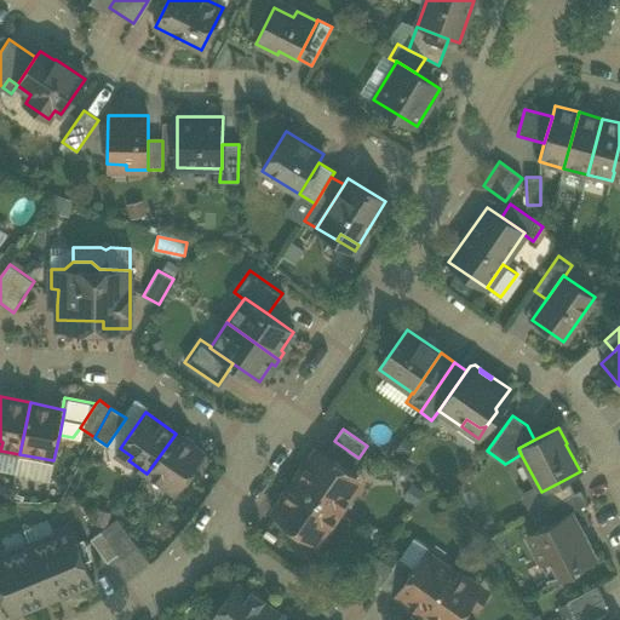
[(204,453),(176,434),(147,474),(176,493),(204,453)]
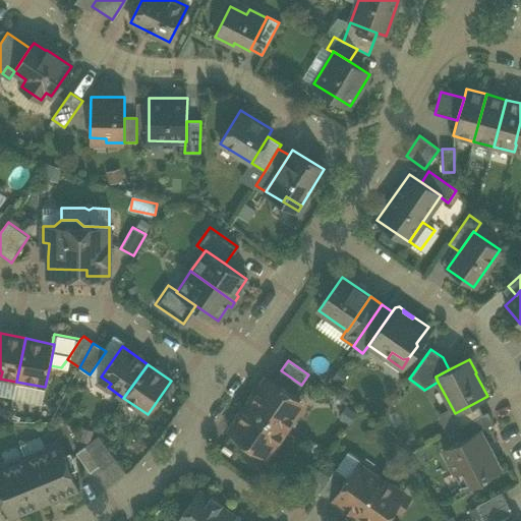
[(267,378),(247,404),(285,430),(297,413),(293,410),(300,401),(267,378)]
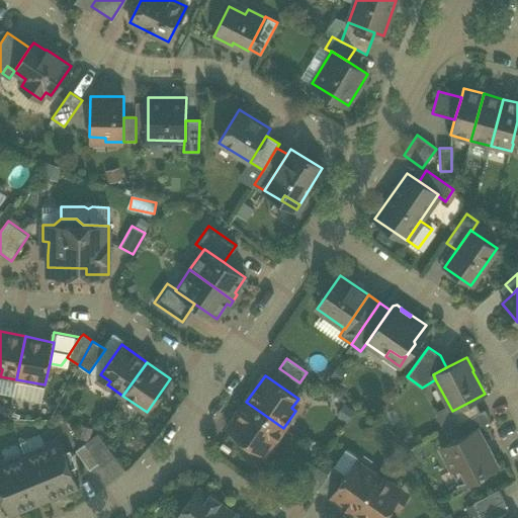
[(452,411),(458,423),(480,412),(473,400),(452,411)]
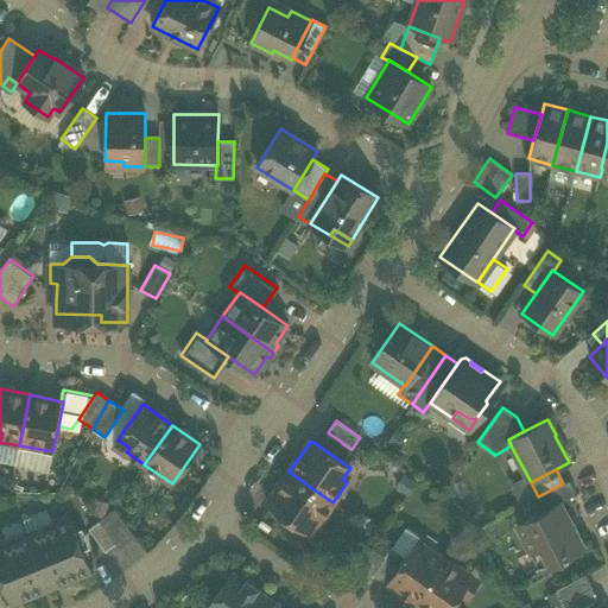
[(318,523),(333,502),(289,472),(267,504),(306,531),(315,519),(318,523)]
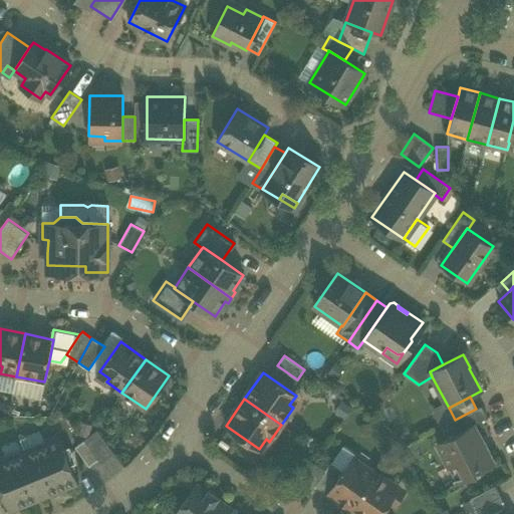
[(481,407),(476,409),(455,420),(453,422),(458,432),(473,425),(487,418),(481,407)]
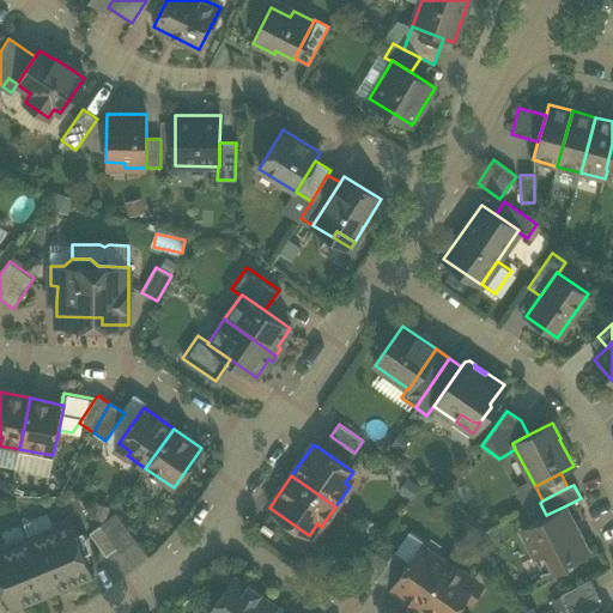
[(521,528),(546,575),(588,553),(564,507),(546,515),(521,528)]
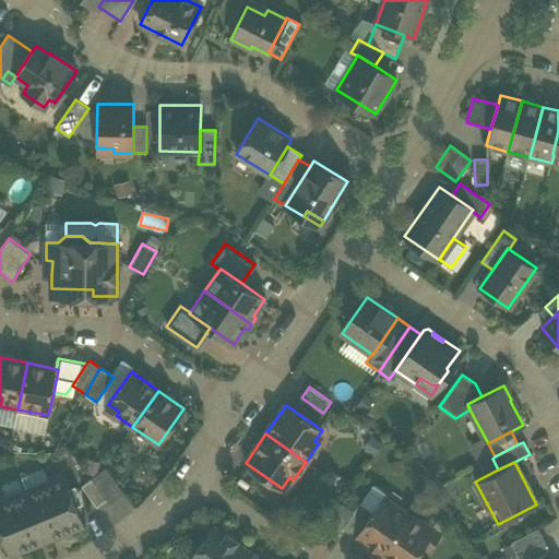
[(102,471),(92,478),(108,501),(110,504),(125,494),(105,466),(102,471)]
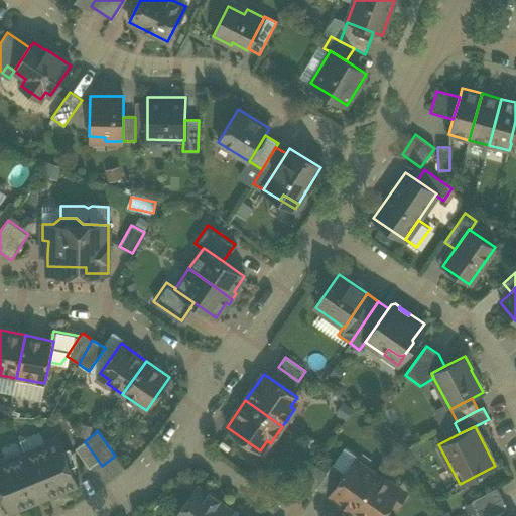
[(44,446),(25,455),(42,498),(77,484),(57,439),(43,444),(44,446)]
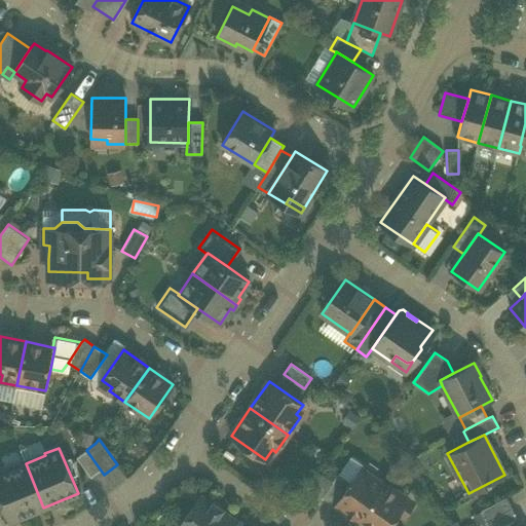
[(91,479),(102,472),(86,450),(76,458),(91,479)]
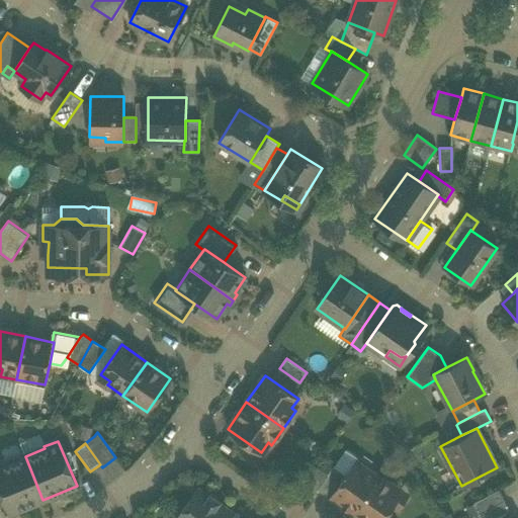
[(17,510),(42,500),(25,456),(5,464),(4,462),(0,463),(0,491),(2,496),(4,501),(12,497),(17,510)]
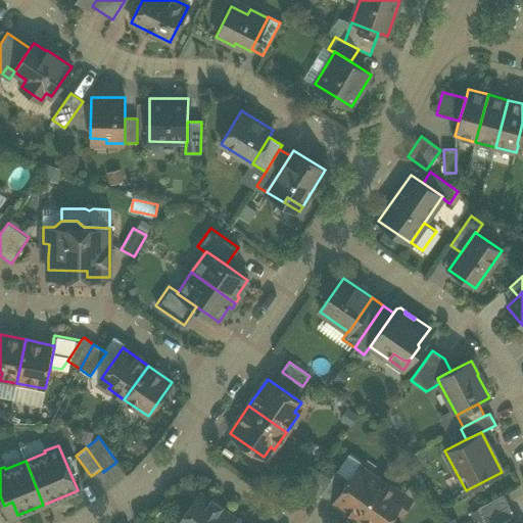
[(333,503),(354,517),(381,480),(360,465),(349,478),(333,503)]
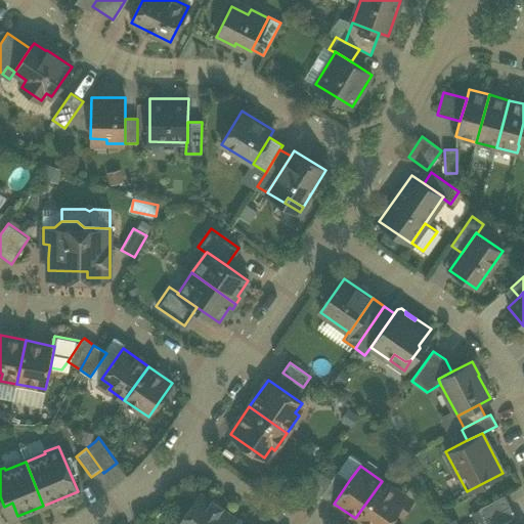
[(338,471),(332,479),(321,494),(334,504),(350,479),(338,471)]
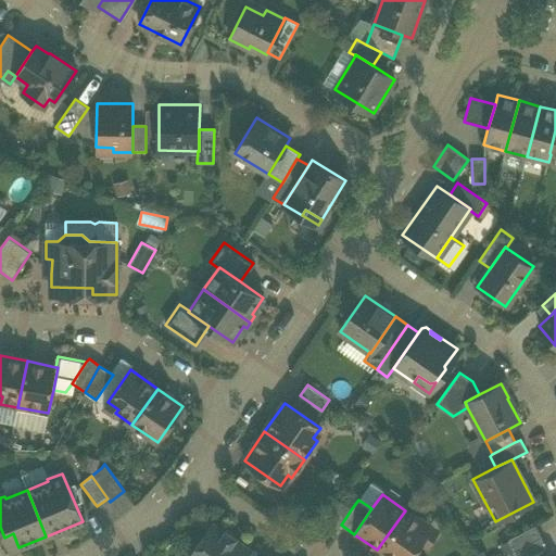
[(333,535),(341,525),(352,508),(340,501),(321,527),(333,535)]
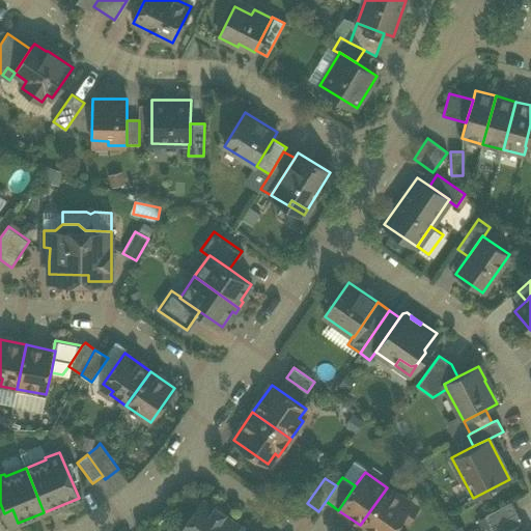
[(400,497),(387,487),(360,525),(367,530),(391,530),(408,508),(398,501),(400,497)]
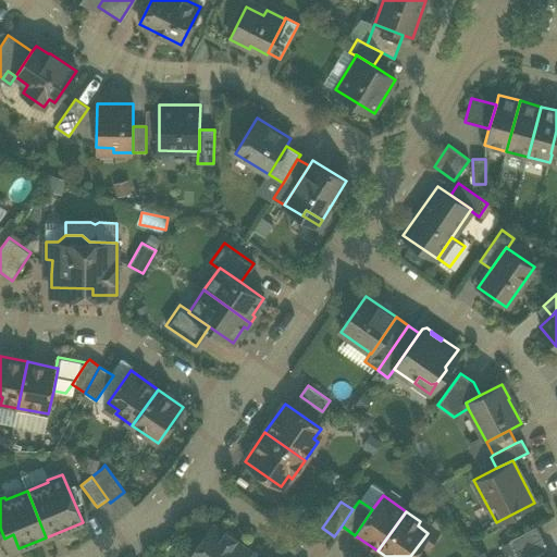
[(212,525),(190,556),(192,556),(243,556),(248,551),(212,525)]
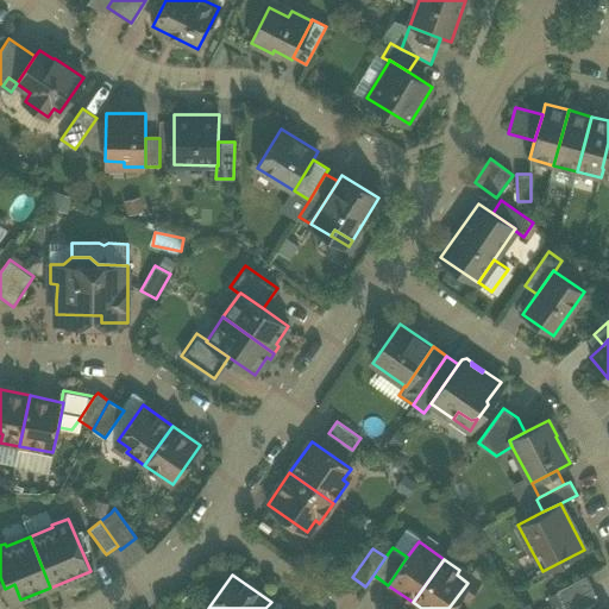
[(557,590),(564,603),(594,588),(586,575),(557,590)]
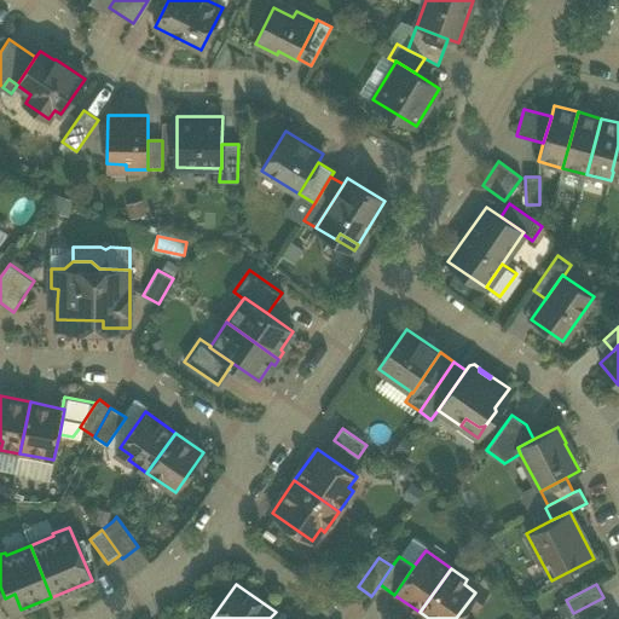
[(3,593),(0,593),(0,618),(12,618),(13,618),(11,613),(5,599),(3,593)]
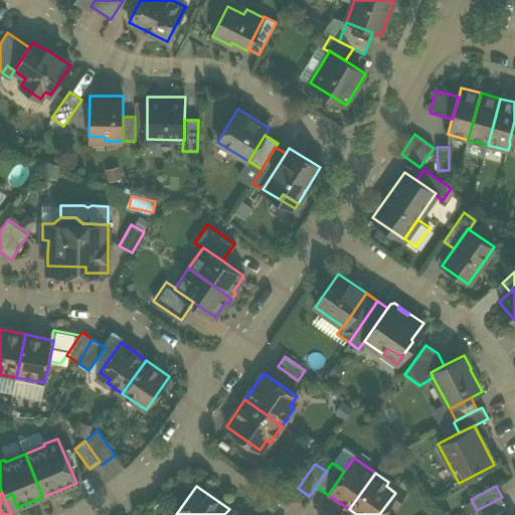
[(4,498),(9,510),(17,507),(12,494),(4,498)]
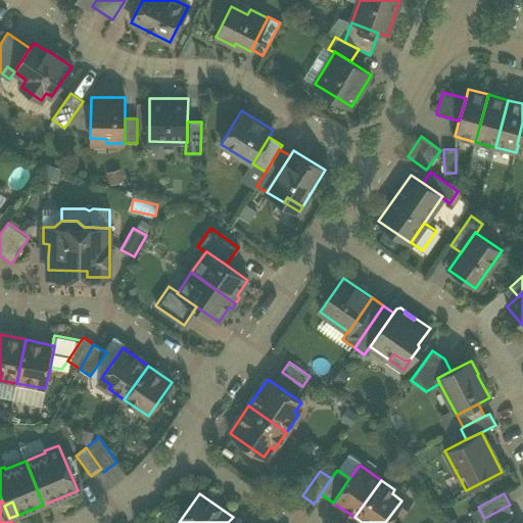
[(497,522),(515,515),(510,505),(484,518),(486,522),(497,522)]
